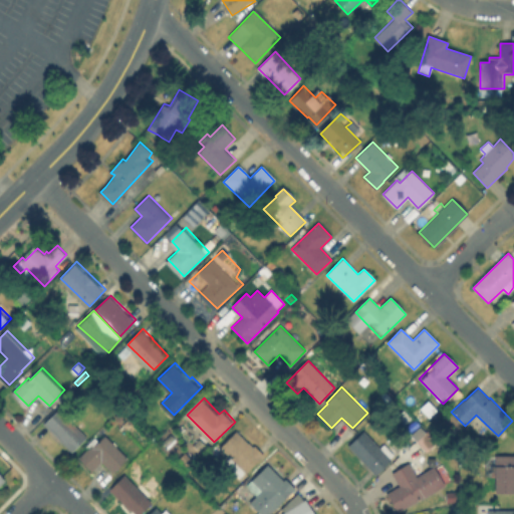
[(89,436),(74,451),(46,423),(60,408),(89,436)]
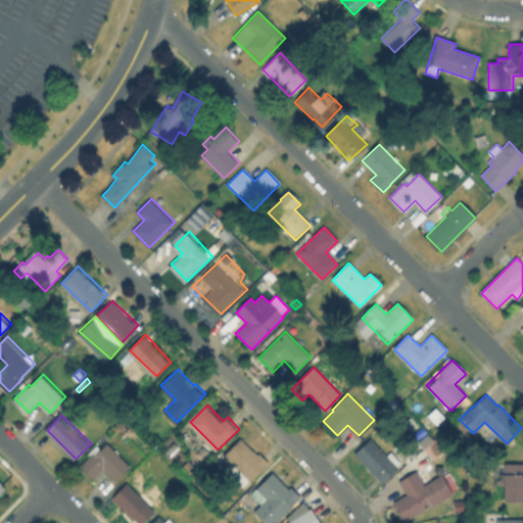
[(242,437),(254,448),(259,454),(262,452),(271,462),(253,480),(252,479),(247,484),(232,468),(236,463),(227,454),(242,437)]
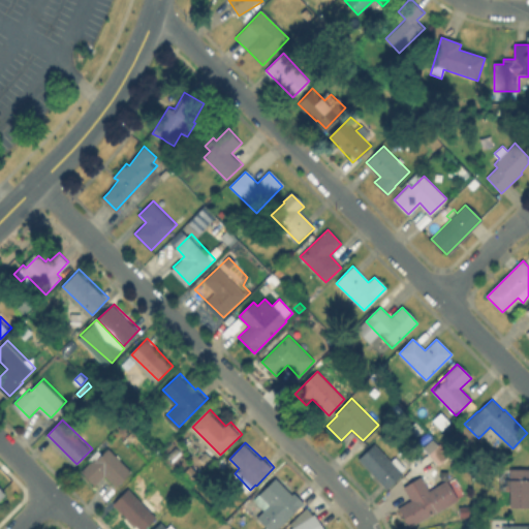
[(359,461),(375,445),(403,473),(387,490),(359,461)]
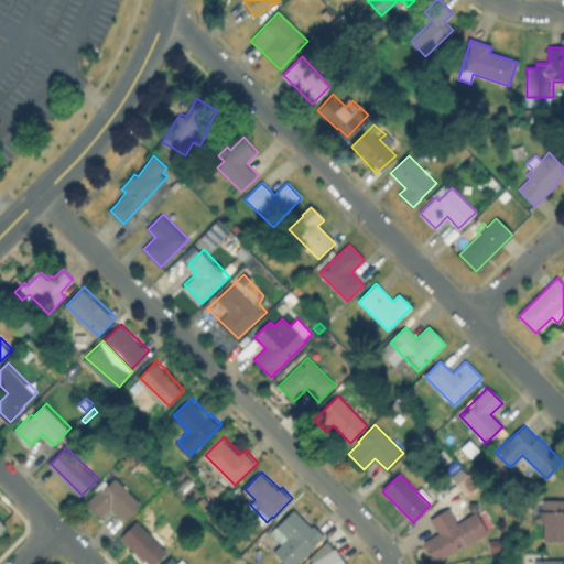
[(118,476),(142,501),(127,518),(115,506),(104,517),(89,501),(99,491),(96,488),(107,478),(111,483),(118,476)]
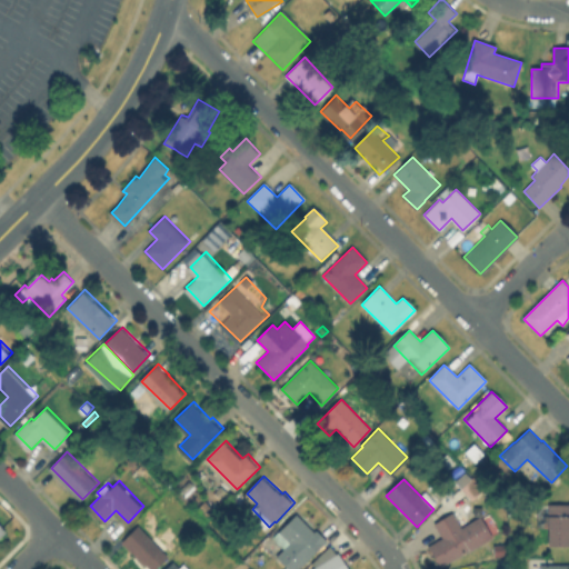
[(568,545),(553,545),(552,545),(553,502),(568,502),(568,545)]
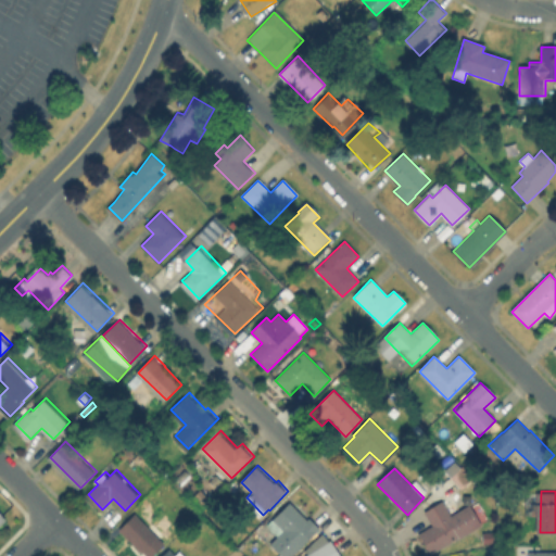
[(445,498),(454,513),(474,502),(488,521),(464,535),(462,534),(432,552),(421,532),(436,523),(427,509),(445,498)]
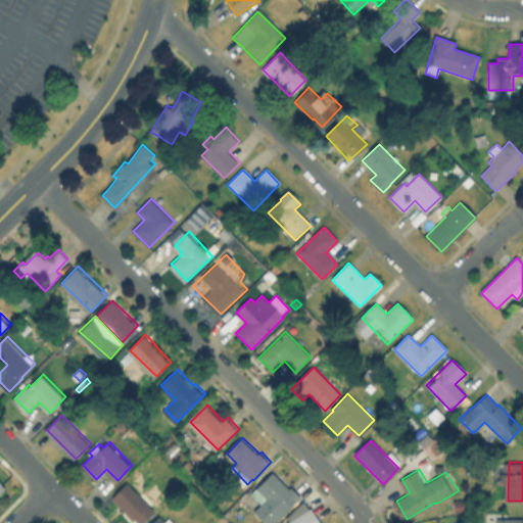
[(274,474),(289,490),(291,488),(301,498),(277,522),(265,522),(254,513),(262,506),(251,495),(274,474)]
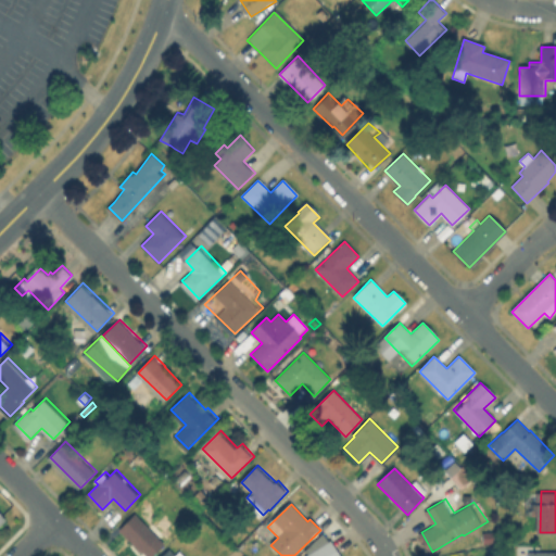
[(138,512),(151,526),(155,521),(167,533),(163,538),(167,542),(153,555),(151,555),(146,551),(144,552),(122,528),(138,512)]
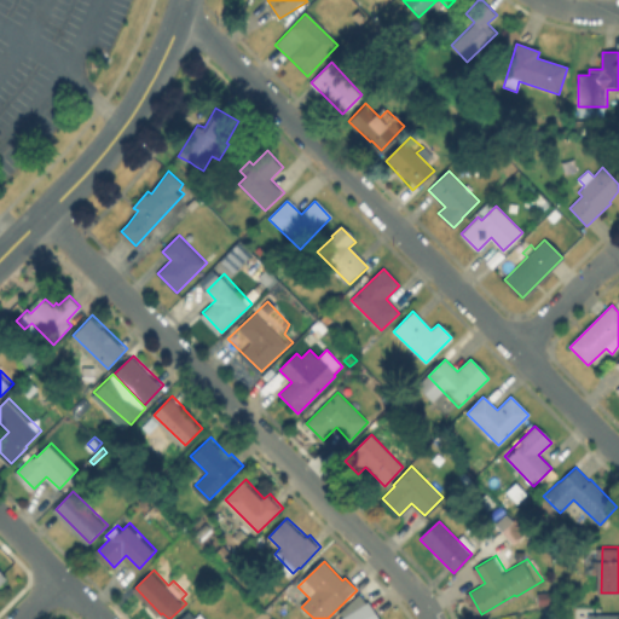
[(343,618),(368,605),(377,618),(343,618)]
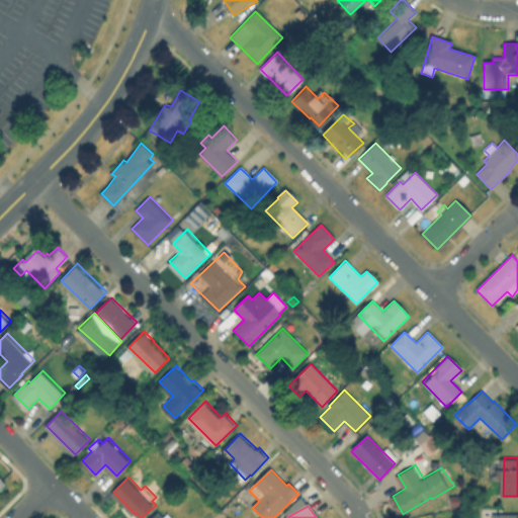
[(166,517),(156,508),(147,517),(166,517)]
